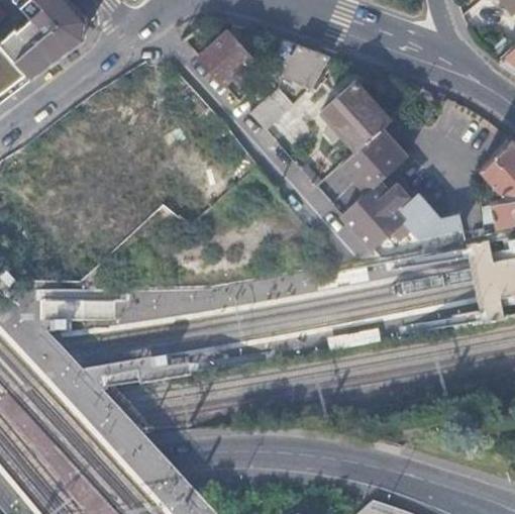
[(85,17),(70,0),(0,0),(0,44),(30,79),(85,38),(85,17)]
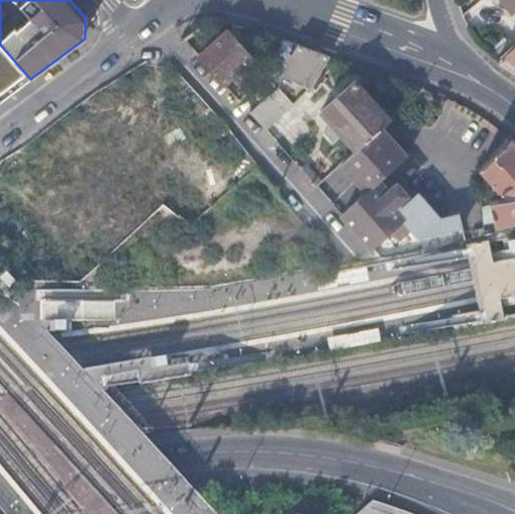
[(514,0),(502,0),(513,12),(514,11),(514,0)]
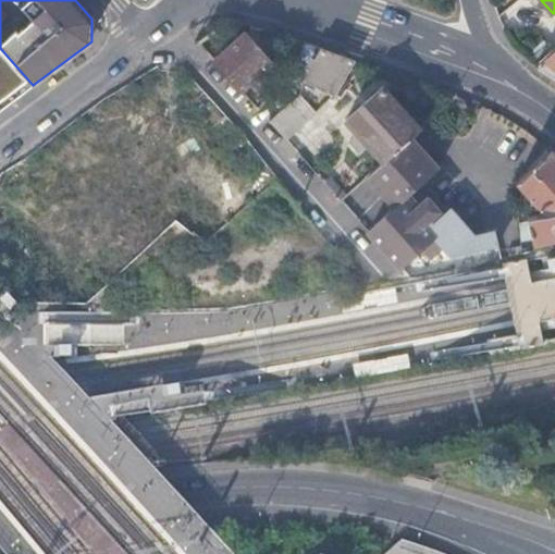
[(318,61),(322,47),(275,31),(272,42),(318,61)]
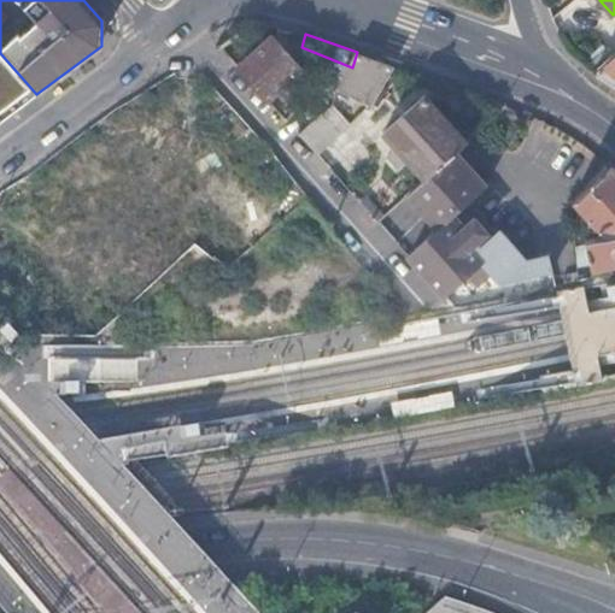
[(253,51),(236,66),(267,100),(303,65),(296,57),(290,60),(269,37),(261,45),(256,40),(249,46),(253,51)]
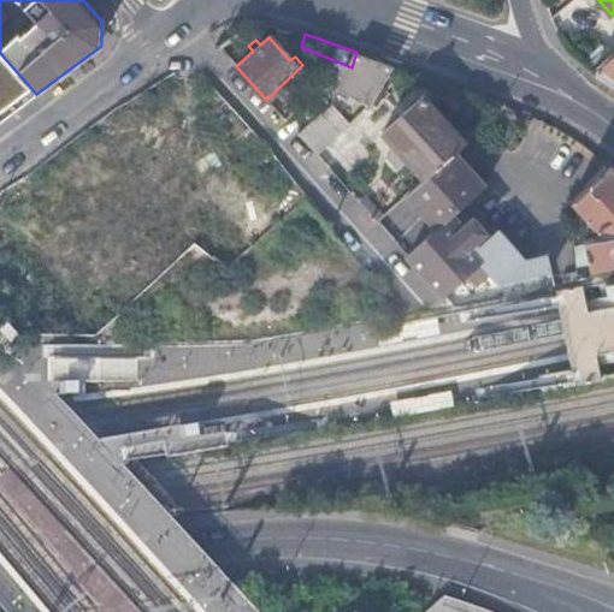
[(597,70),(600,71),(613,55),(613,51),(604,42),(589,58),(597,70)]
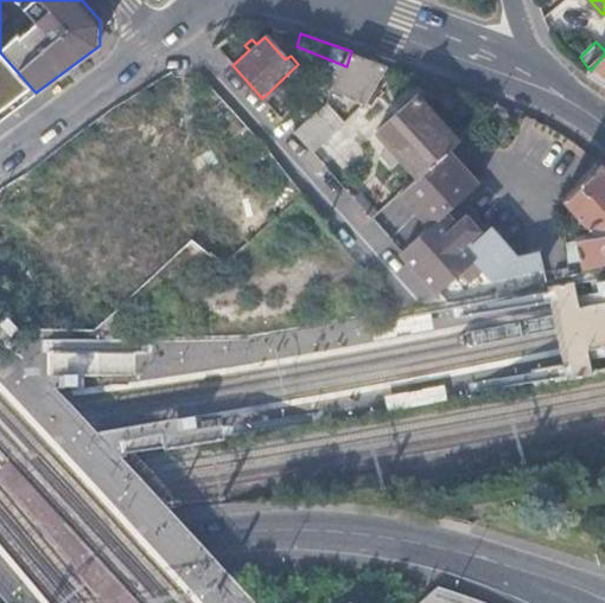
[(371,96),(386,64),(351,51),(346,66),(337,92),(348,95),(351,89),(371,96)]
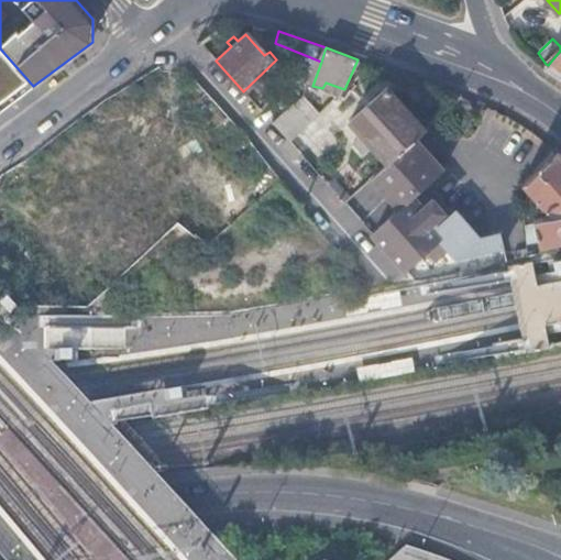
[(0,113),(33,86),(0,48),(0,113)]
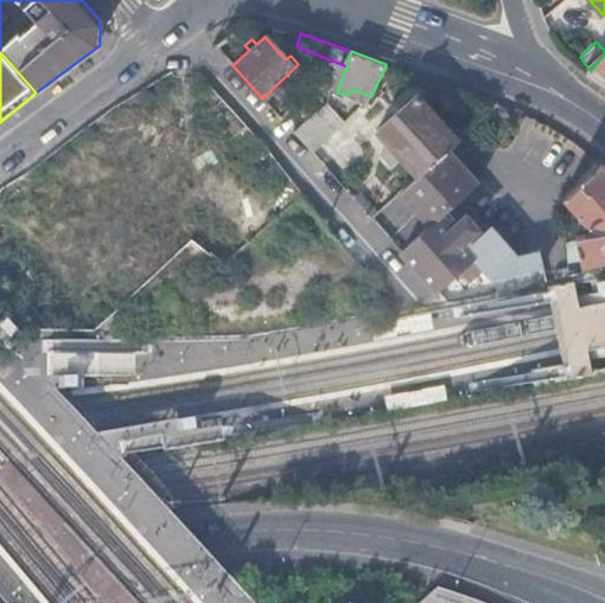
[(604,55),(591,70),(604,79),(604,55)]
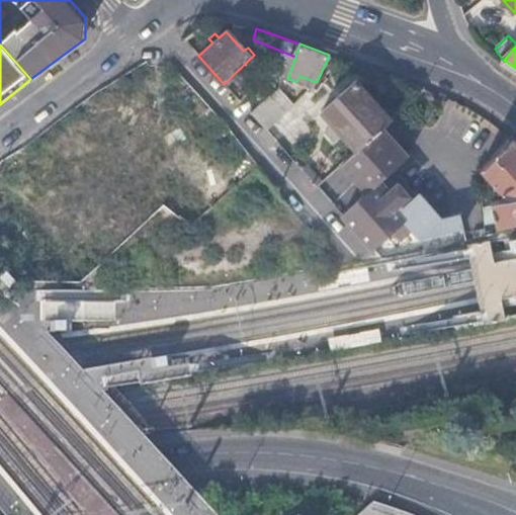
[(135,160),(181,121),(228,178),(252,158),(182,74),(177,78),(161,58),(130,83),(139,93),(103,122),(135,160)]
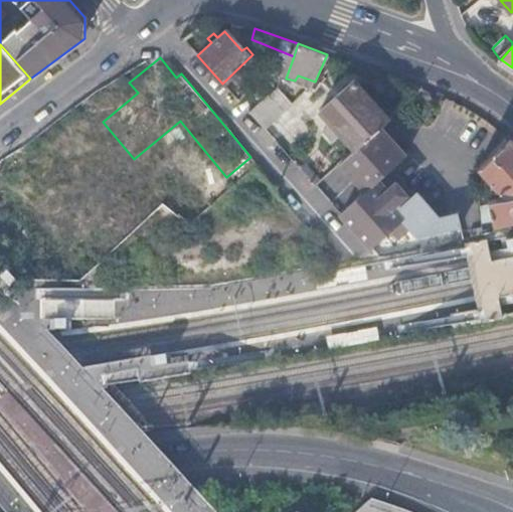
[(379,126),(388,118),(353,81),(321,112),(354,149),(365,138),(379,126)]
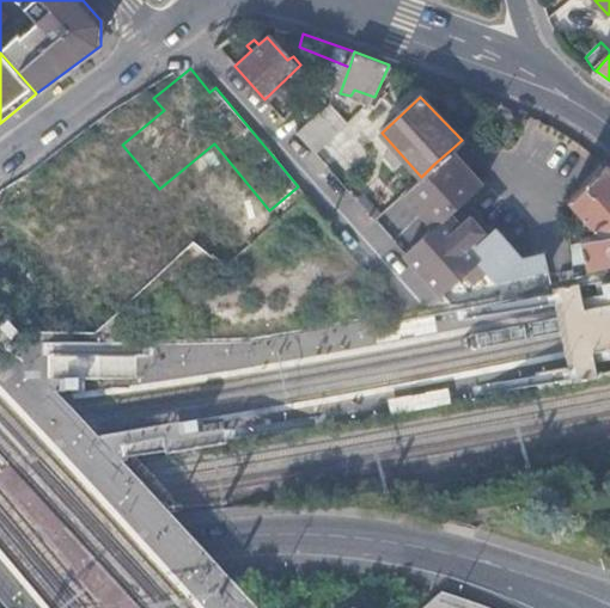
[(312,153),(337,131),(322,115),(296,135),(312,153)]
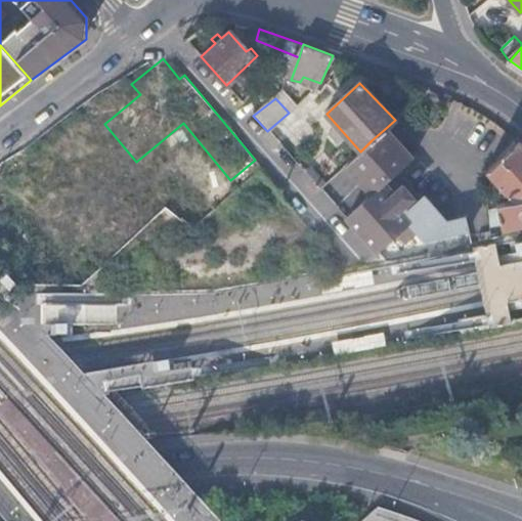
[(372,140),(400,171),(415,159),(386,128),(372,140)]
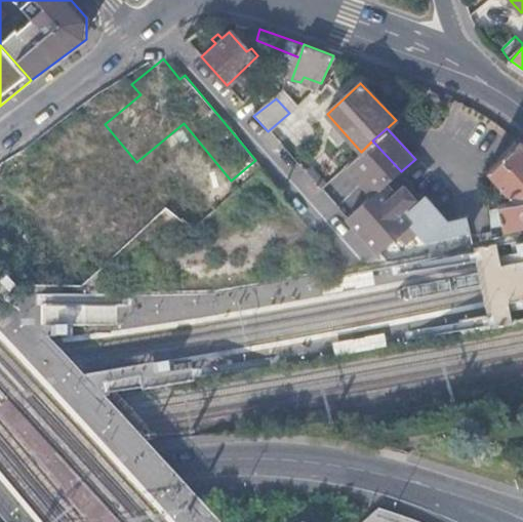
[(501,226),(522,221),(522,145),(519,142),(517,139),(504,154),(492,168),(486,174),(511,198),(511,201),(496,205),(501,226)]
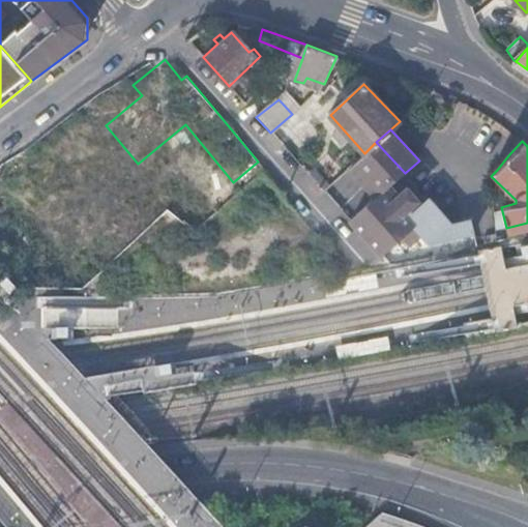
[(350,222),(380,255),(401,235),(411,246),(422,236),(428,243),(474,234),(471,221),(453,225),(428,198),(418,208),(415,208),(417,203),(418,197),(416,194),(415,193),(413,191),(411,189),(406,189),(399,194),(391,185),(405,173),(376,142),(364,153),(347,170),(375,200),(350,222)]
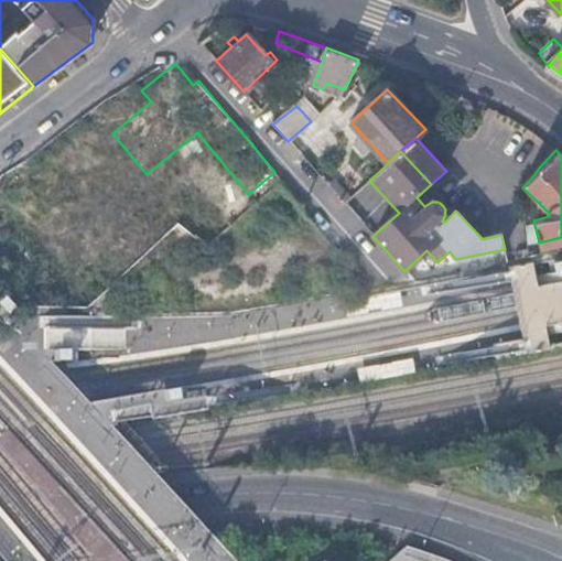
[(520,170),(529,181),(541,165),(533,158),(520,170)]
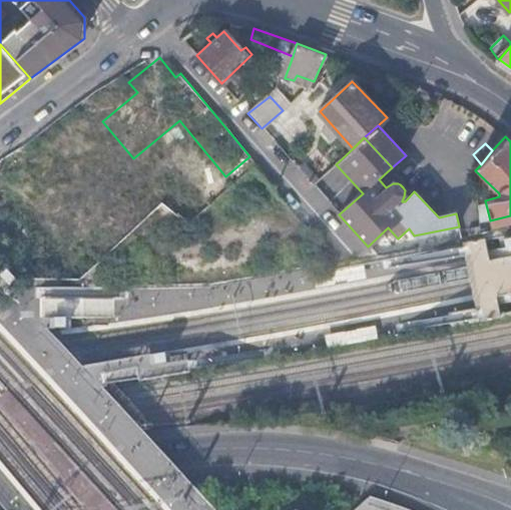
[(58,332),(70,331),(70,325),(70,320),(58,320),(58,326),(58,332)]
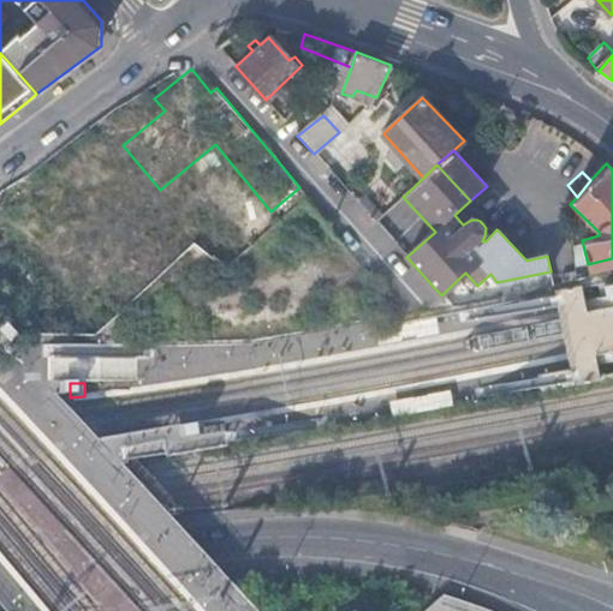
[(192,439),(204,437),(203,431),(203,425),(190,426),(191,433),(192,439)]
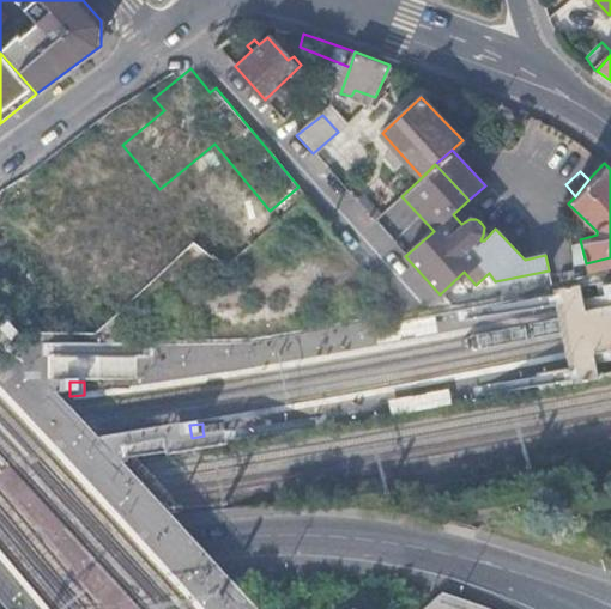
[(481,608),(451,598),(447,598),(442,608),(481,608)]
